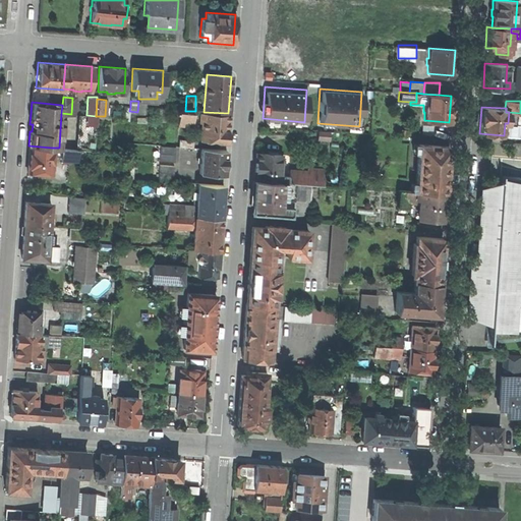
[(193,111),(185,111),(174,110),(174,113),(177,113),(176,123),(192,123),(193,111)]
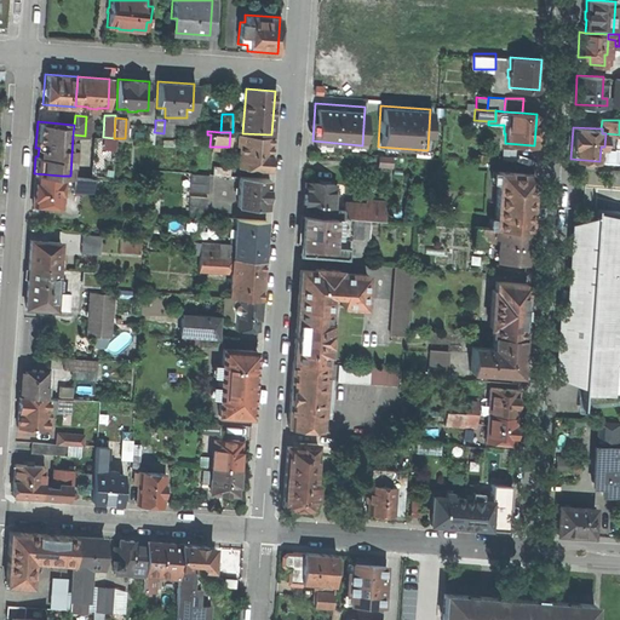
[(271,135),(242,133),(237,133),(237,145),(240,145),(239,167),(269,170),(271,135)]
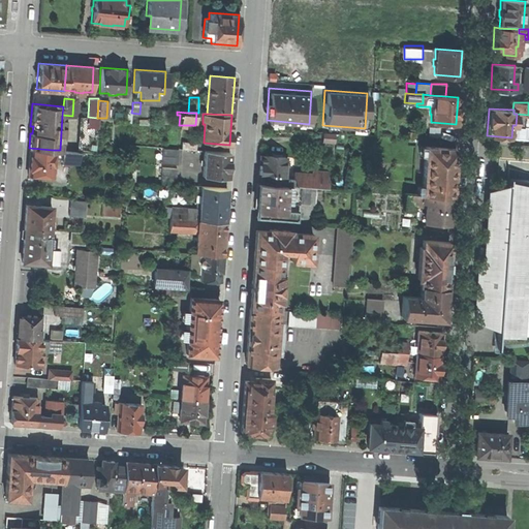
[(97,118),(88,117),(83,116),(81,148),(94,150),(97,118)]
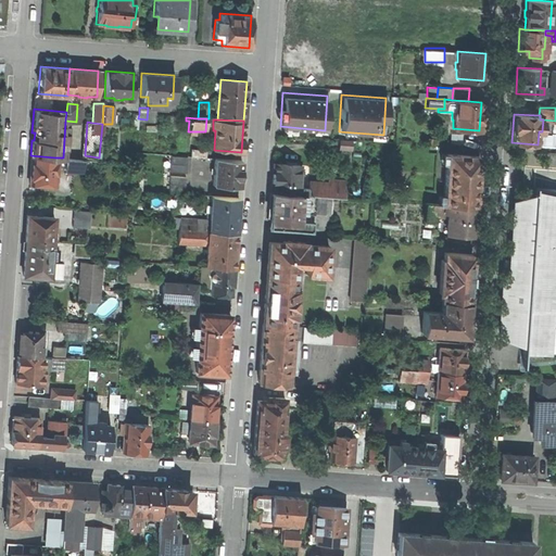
[(472,135),(452,134),(452,142),(471,143),(472,135)]
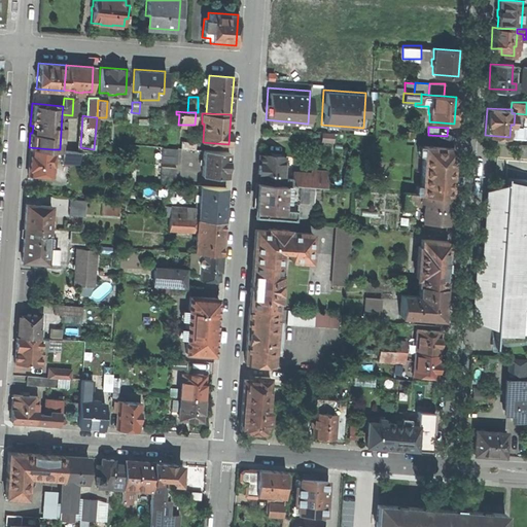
[(196,141),(180,140),(180,148),(195,149),(196,141)]
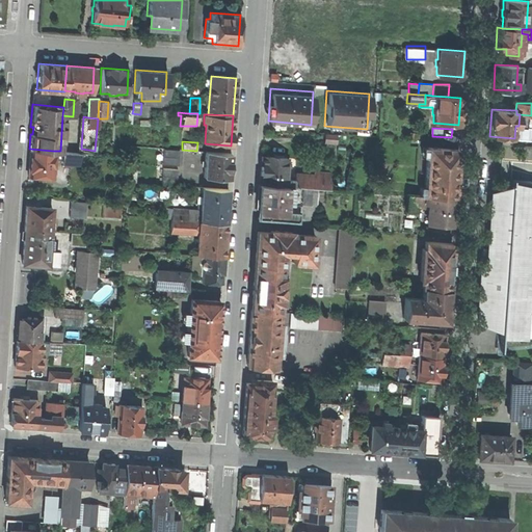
[(454,196),(457,149),(426,147),(423,194),(425,194),(454,196)]
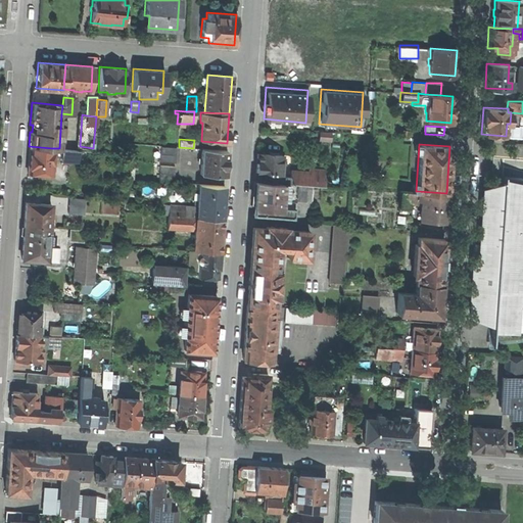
[(52,148),(29,146),(27,173),(51,175),(52,148)]
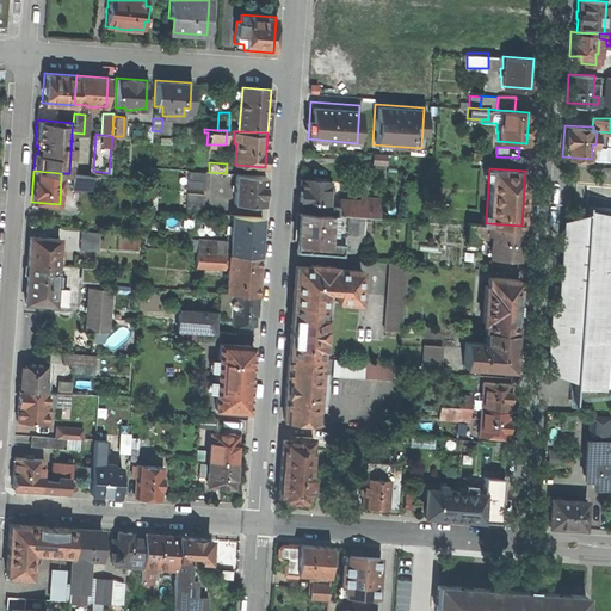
[(205,172),(187,171),(187,179),(205,180),(205,172)]
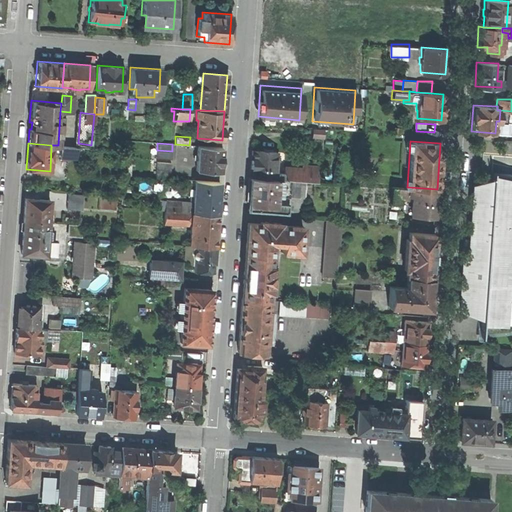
[(222,146),(197,145),(196,169),(220,171),(222,146)]
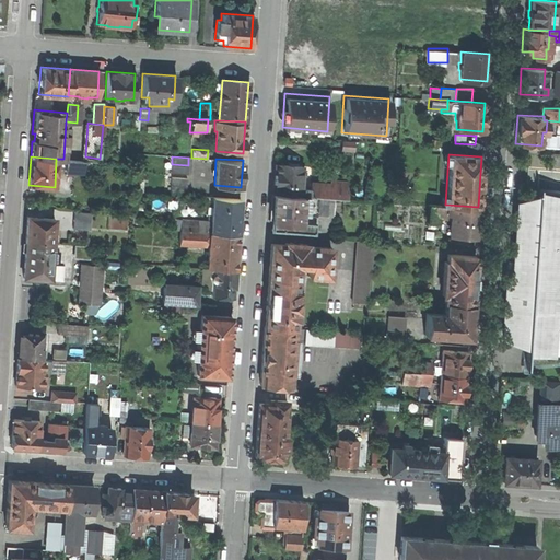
[(83,172),(84,161),(66,160),(65,171),(83,172)]
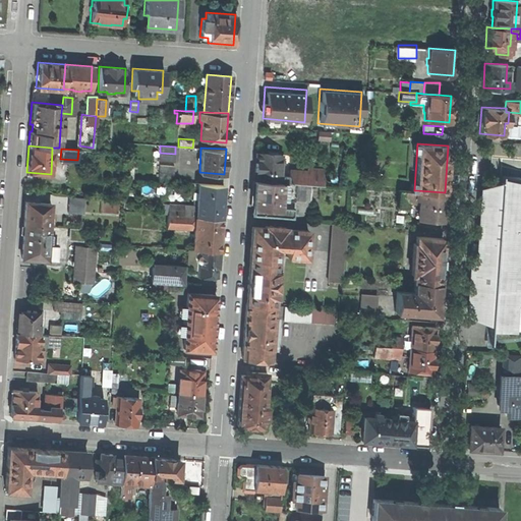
[(175,154),(160,153),(159,161),(174,162),(175,154)]
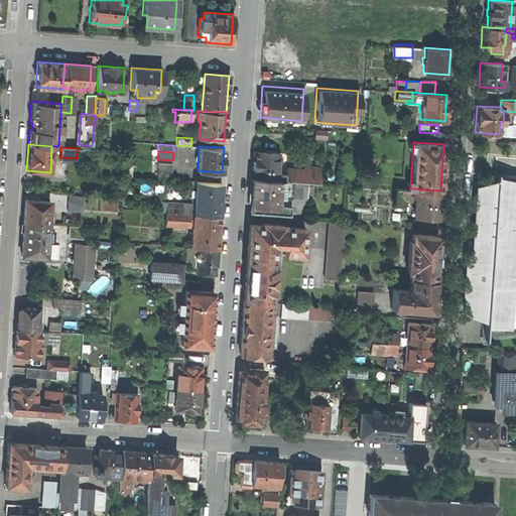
[(275,179),(276,173),(277,161),(279,161),(280,156),(277,156),(277,152),(253,151),(251,177),(275,179)]
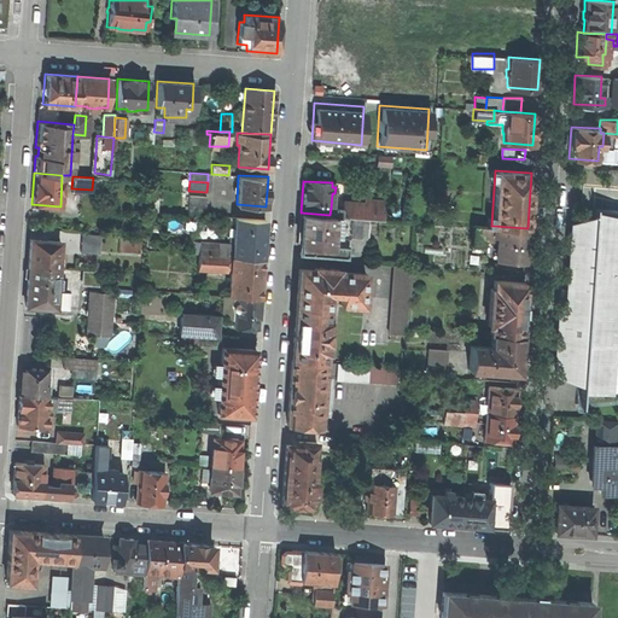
[(207,196),(188,194),(188,204),(205,205),(207,196)]
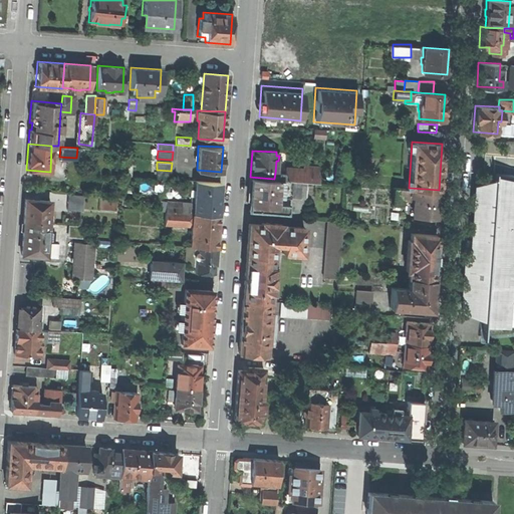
[(274,179),(275,179),(299,181),(317,182),(318,167),(302,166),(302,170),(284,168),(283,173),(275,173),(274,179)]
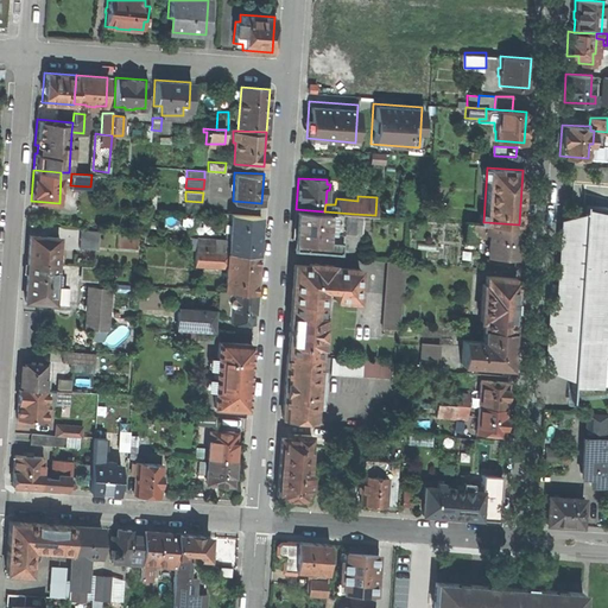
[(202,210),(202,202),(185,201),(184,209),(197,210),(202,210)]
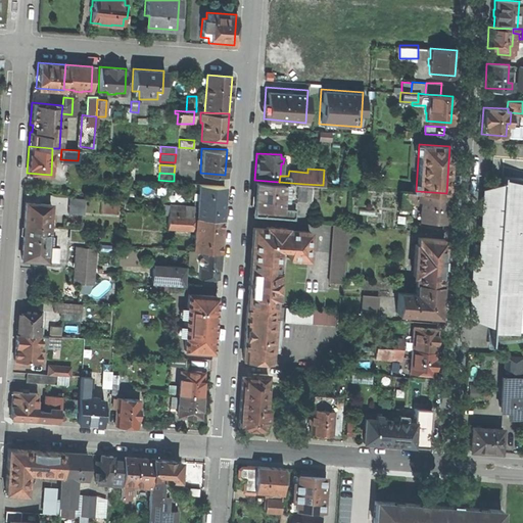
[(501,185),(483,189),(480,243),(480,248),(473,248),(473,257),(472,257),(469,297),(471,297),(469,317),(491,324),(490,340),(522,336),(522,184),(502,179),(501,185)]
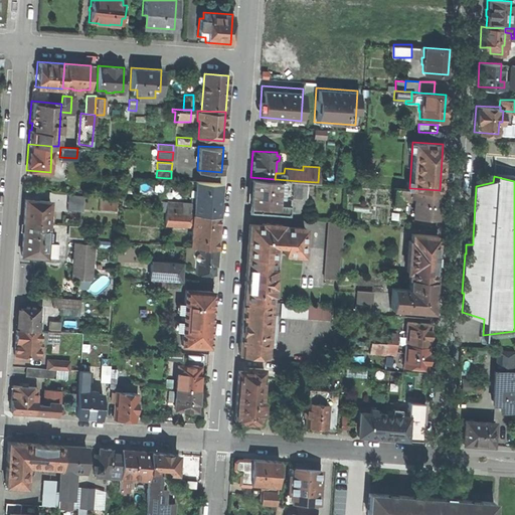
[(248,201),(261,202),(266,205),(275,206),(275,203),(275,195),(276,179),(275,179),(250,177),(248,201)]
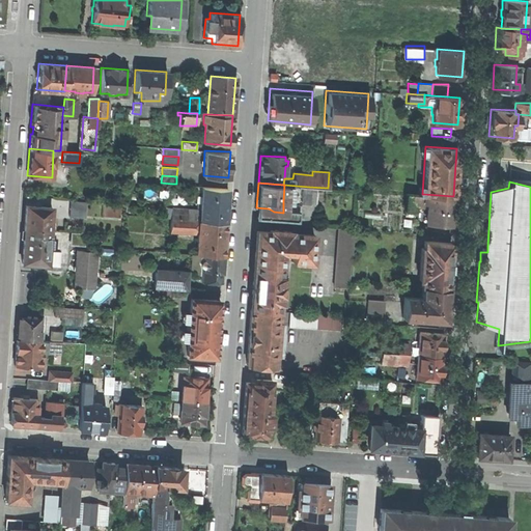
[(195,185),(176,184),(172,184),(172,194),(194,196),(195,185)]
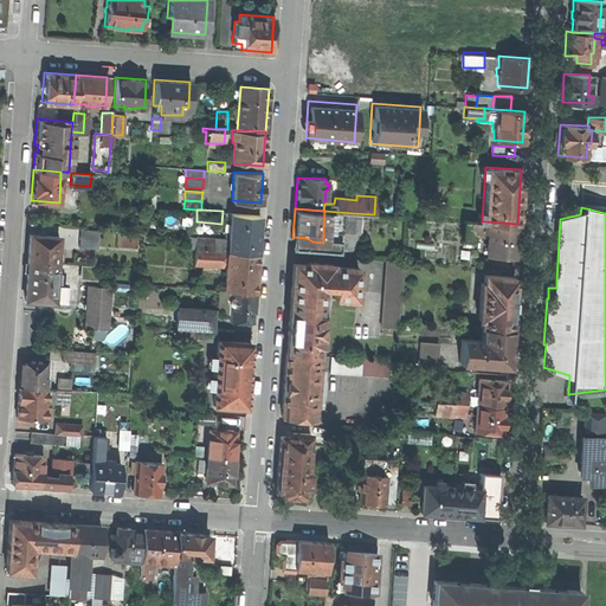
[(340,240),(323,239),(323,243),(313,242),(307,238),(292,237),(292,247),(350,252),(353,213),(324,211),(323,230),(340,231),(340,240)]
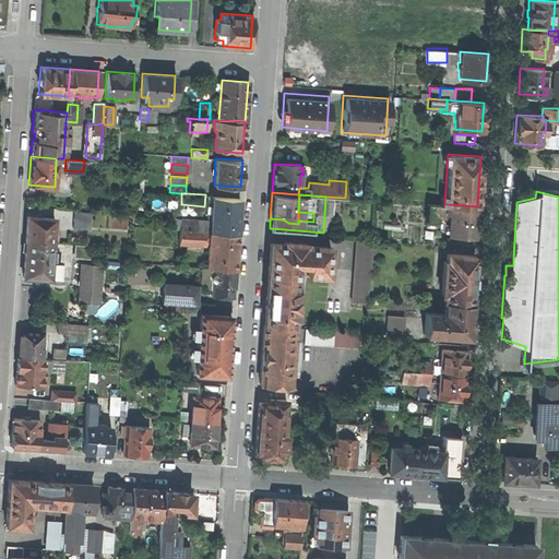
[(212,195),(210,232),(237,233),(239,198),(212,195)]
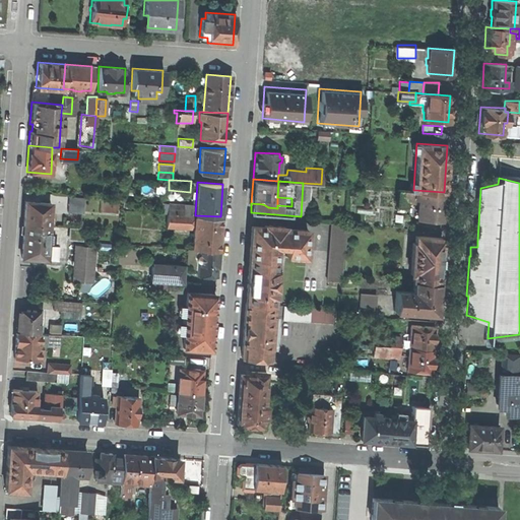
[(415,197),(415,190),(413,190),(396,189),(396,205),(404,206),(405,200),(415,201),(415,197)]
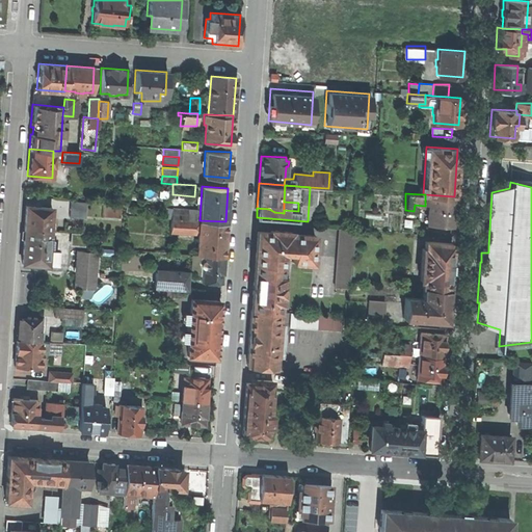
[(427,202),(426,222),(452,223),(454,196),(425,194),(425,202),(427,202)]
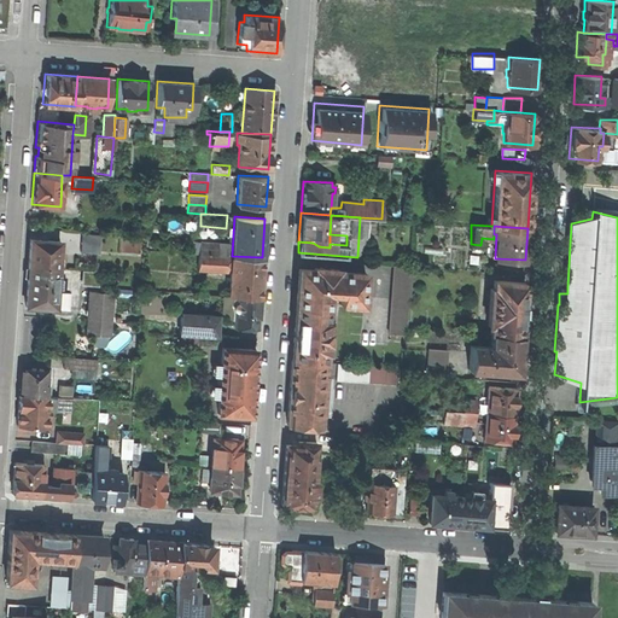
[(100,234),(81,233),(80,252),(99,254),(100,234)]
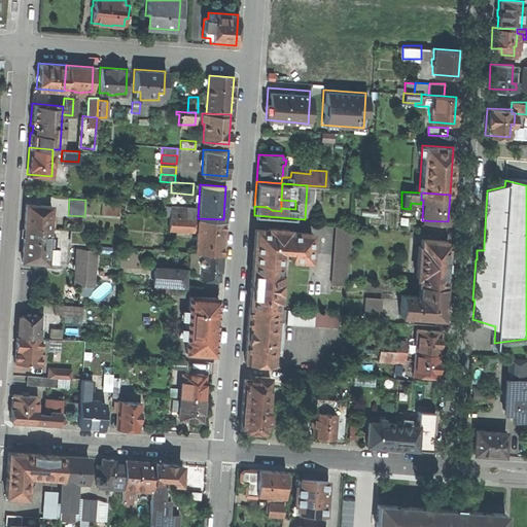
[(25,204),(23,226),(49,229),(50,205),(25,204)]
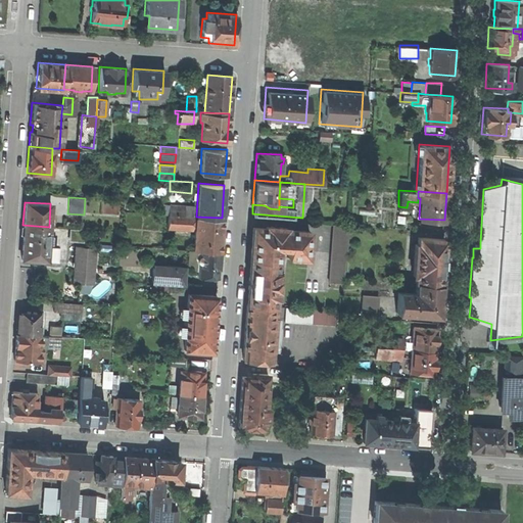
[(175,216),(168,215),(167,227),(195,228),(196,217),(184,216),(175,216)]
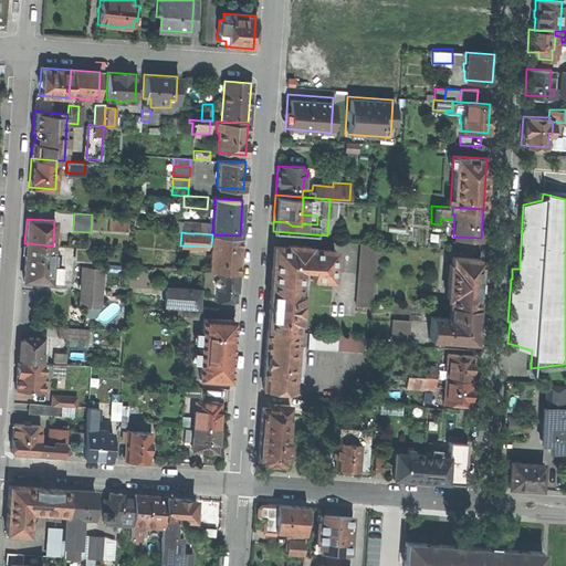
[(210,270),(238,272),(240,236),(212,234),(211,247),(210,270)]
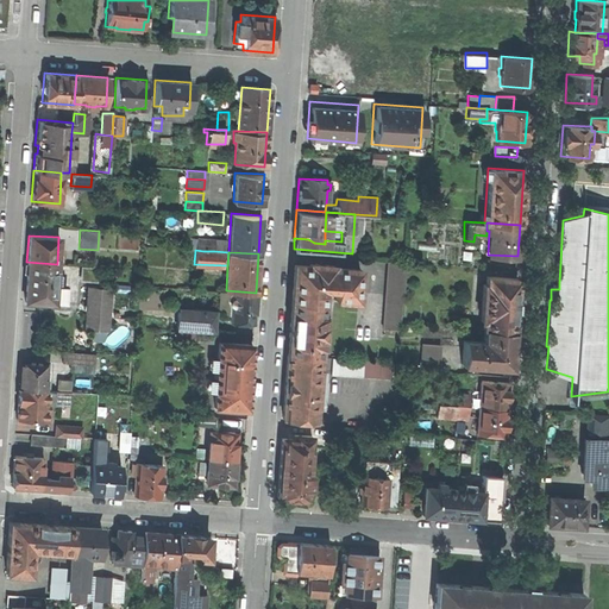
[(384,294),(401,295),(402,295),(405,262),(387,261),(384,294)]
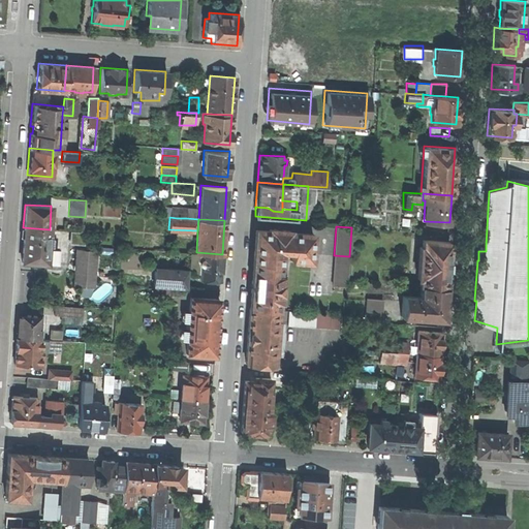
[(50,229),(23,227),(21,261),(47,263),(50,229)]
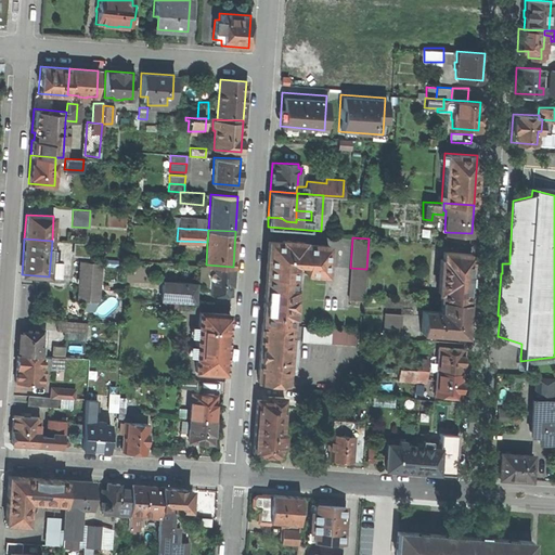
[(291,315),(293,315),(295,286),(293,286),(295,261),(305,262),(304,272),(325,273),(326,245),(302,243),(302,241),(281,240),(281,241),(267,241),(261,323),(291,325),(291,315)]
